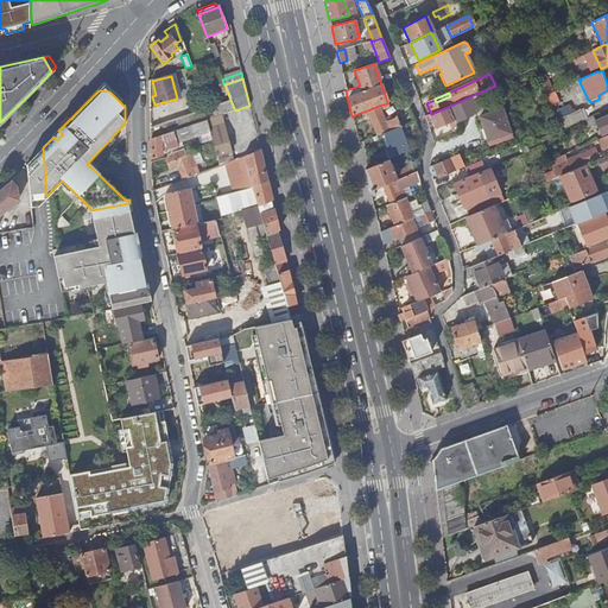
[(466,99),(448,107),(448,108),(455,124),(472,115),(475,111),(485,106),(479,93),(466,99)]
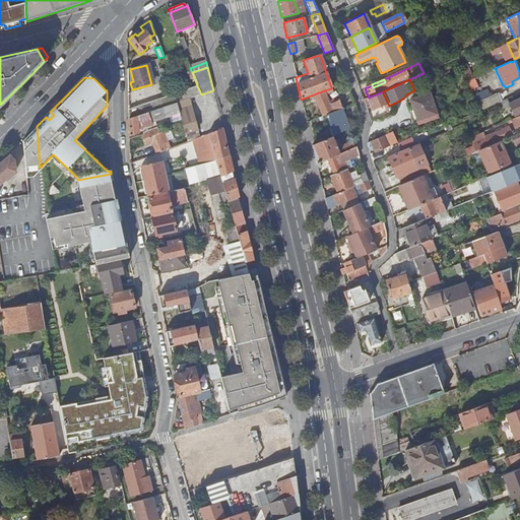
[(188,99),(201,94),(197,85),(128,110),(128,119),(155,110),(170,105),(177,103),(188,99)]
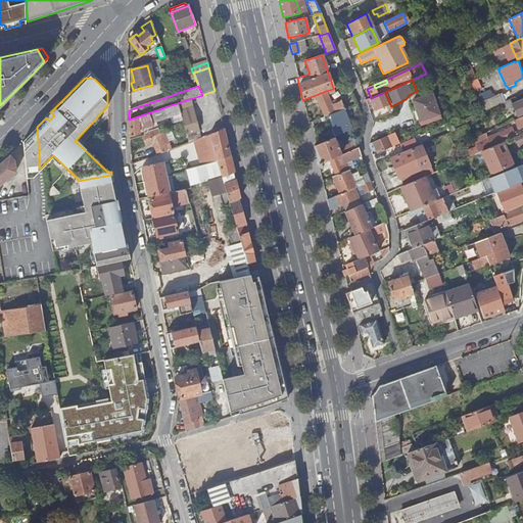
[(333,89),(326,91),(326,92),(316,97),(324,117),(329,115),(343,109),(340,101),(336,103),(331,105),(330,102),(327,95),(334,92),(333,89)]
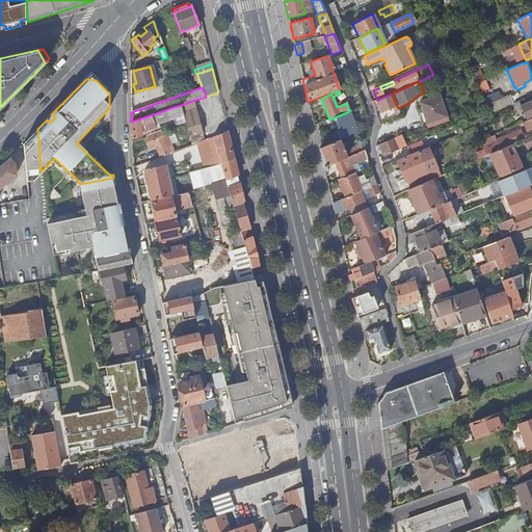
[(392,108),(395,116),(400,114),(398,108),(392,95),(375,101),(380,112),(392,108)]
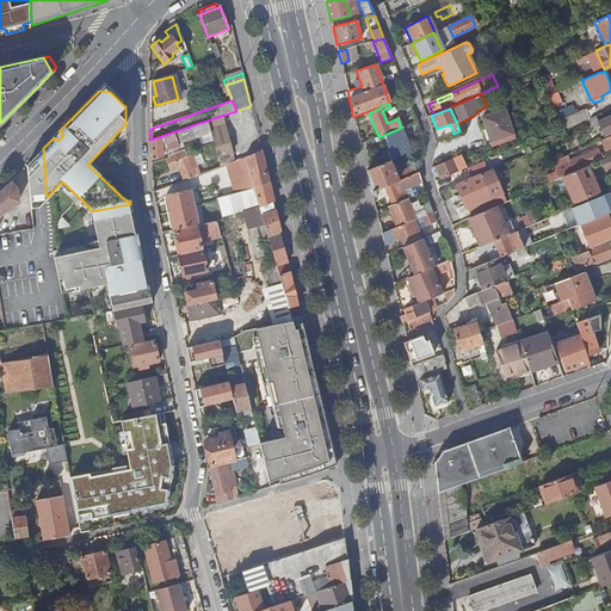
[(513,134),(505,110),(482,118),(491,142),(499,139),(501,143),(514,139),(513,134)]
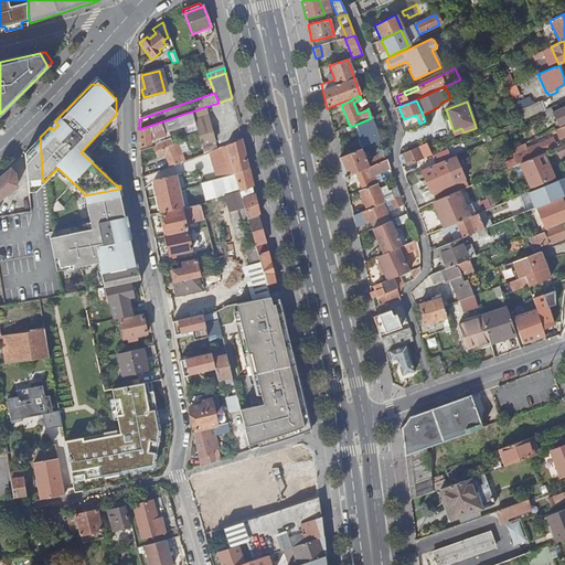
[(539,113),(543,112),(540,103),(525,109),(519,113),(522,120),(539,113)]
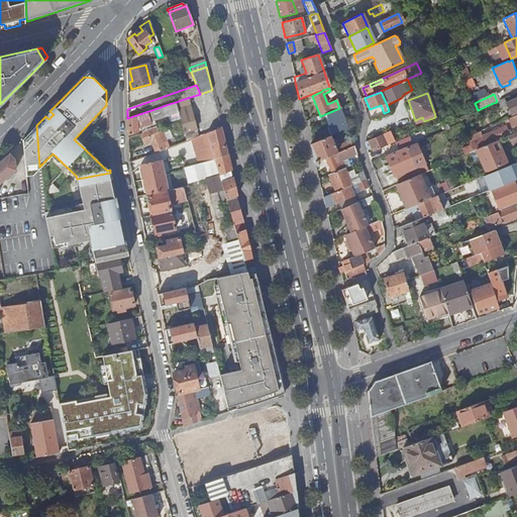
[(189,139),(200,135),(199,133),(197,134),(187,98),(176,102),(180,118),(186,141),(189,139)]
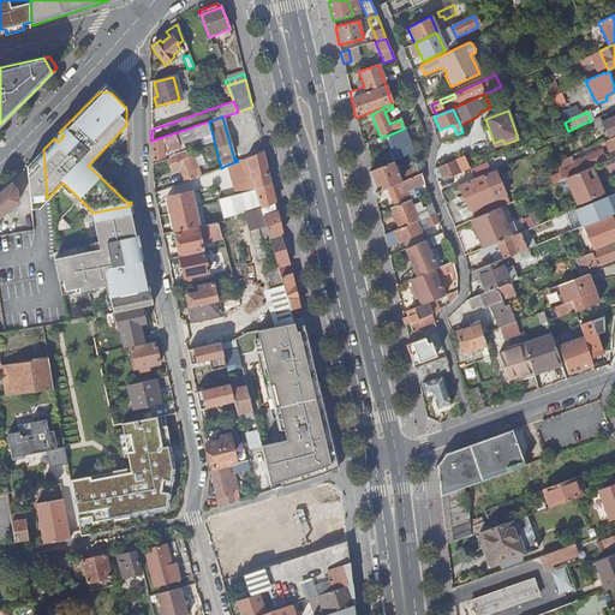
[(614,117),(602,123),(599,117),(591,121),(586,123),(590,130),(602,125),(608,137),(614,132),(614,117)]
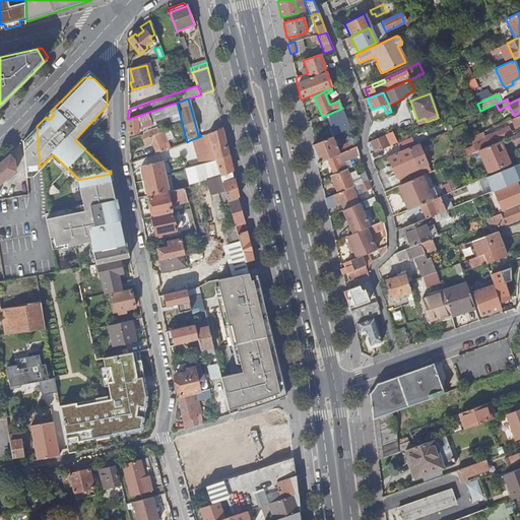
[(174,122),(181,119),(177,103),(170,105),(174,122)]
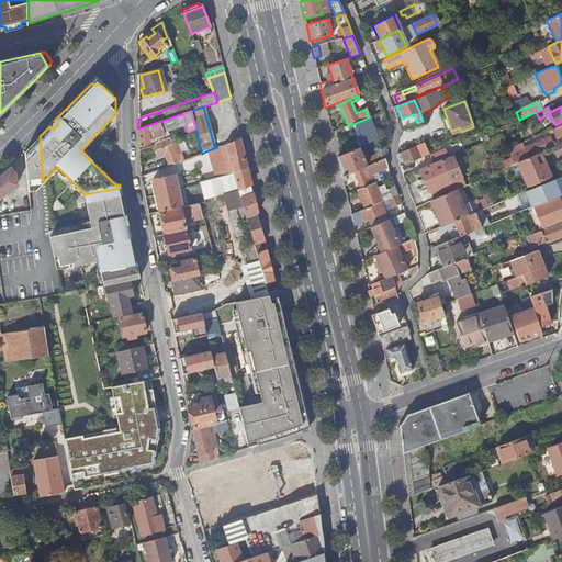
[(369,117),(353,124),(362,146),(378,139),(369,117)]
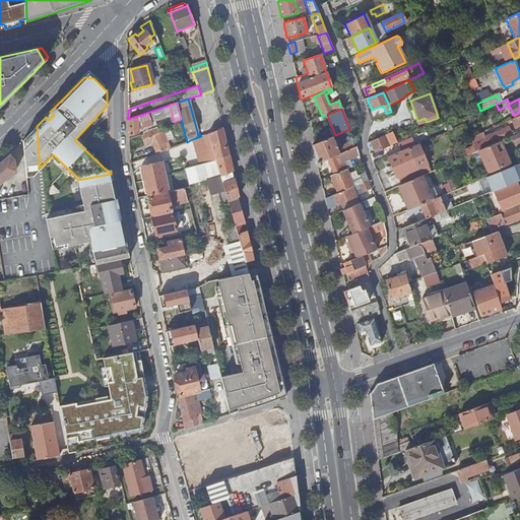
[(155,110),(128,119),(129,135),(137,133),(137,122),(157,115),(155,110)]
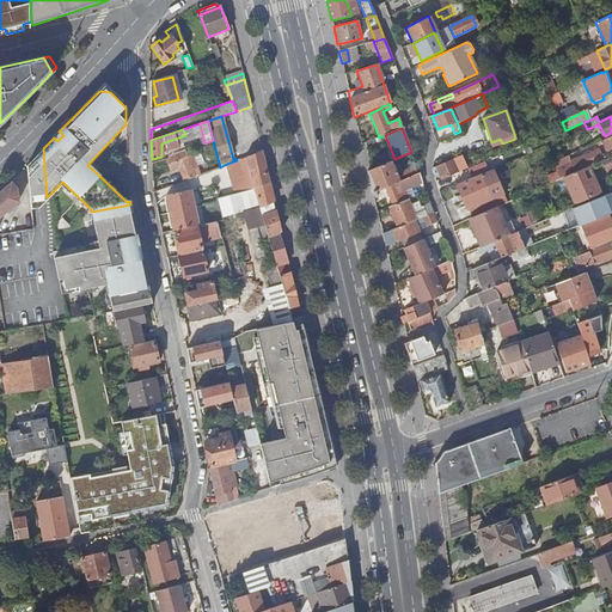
[(611,148),(611,136),(601,141),(605,152),(611,148)]
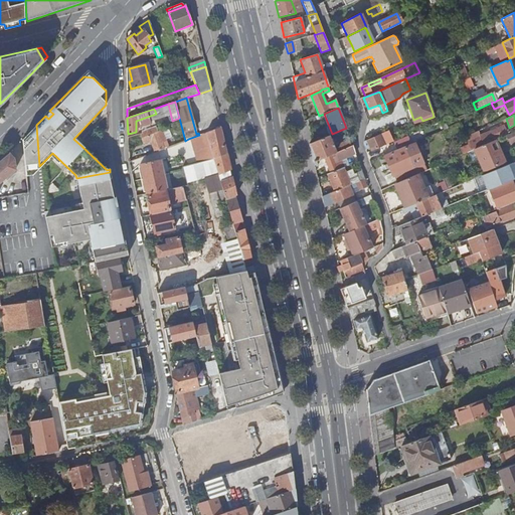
[(33,173),(39,166),(36,125),(29,132),(22,139),(25,175),(32,175),(33,173)]
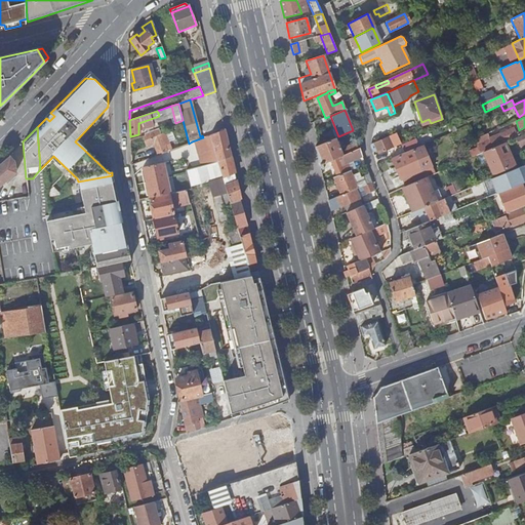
[(477,149),(479,154),(483,152),(493,148),(492,147),(517,136),(514,128),(489,138),(492,146),(489,147),(489,145),(477,149)]
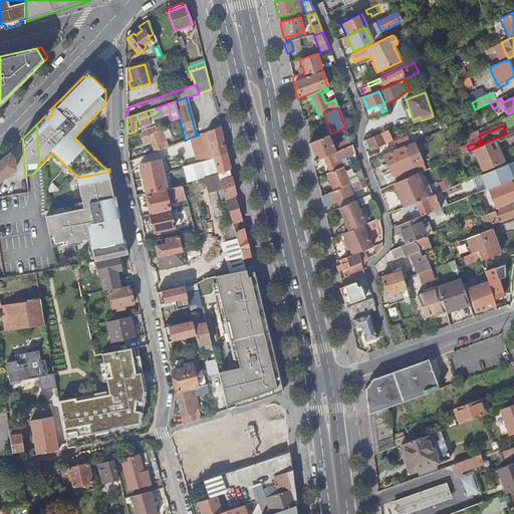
[(154,152),(164,149),(156,126),(142,132),(141,134),(139,134),(143,144),(150,141),(154,152)]
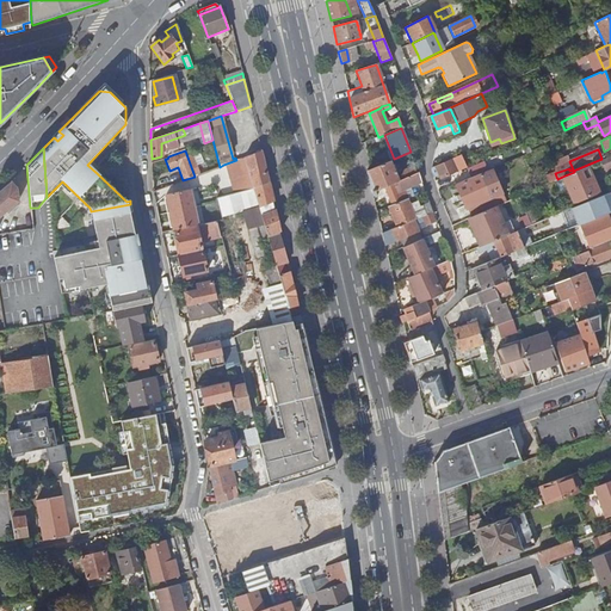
[(253,189),(269,183),(261,150),(244,158),(247,170),(253,168),(255,177),(250,179),(253,189)]
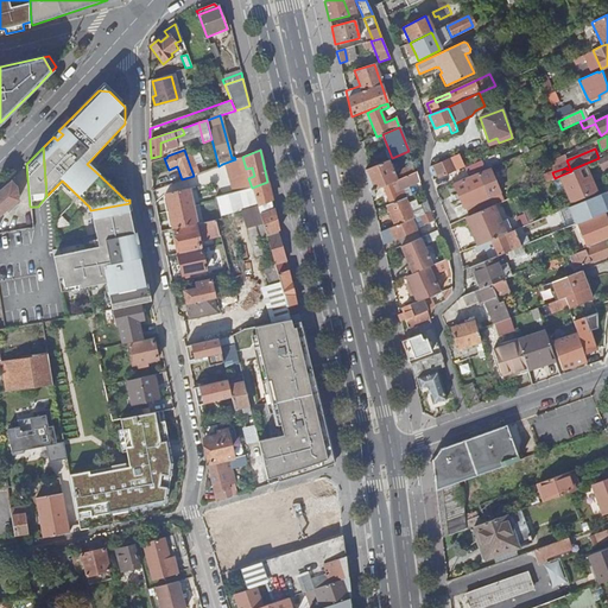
[(432,165),(429,168),(429,170),(431,177),(436,175),(438,178),(464,166),(458,154),(449,158),(448,159),(432,168),(432,165)]
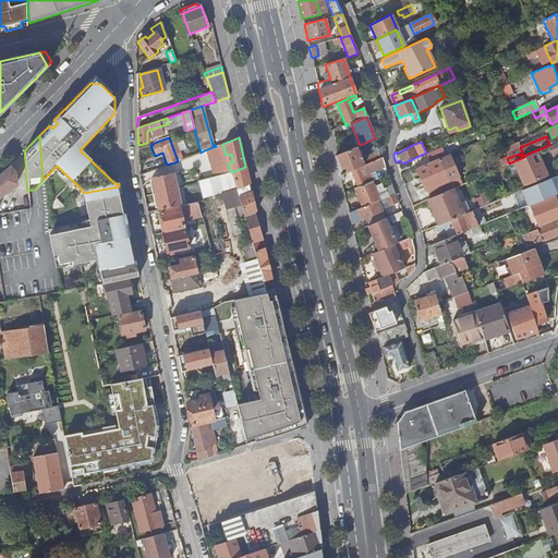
[(80,150),(88,158),(92,156),(83,147),(80,150)]
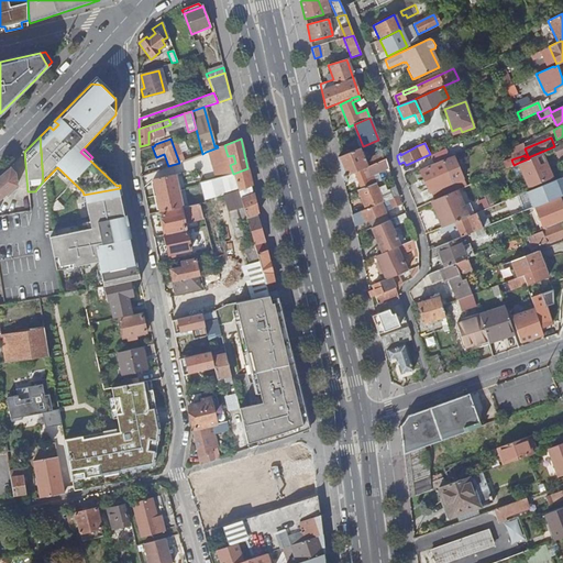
[(359,148),(338,157),(342,178),(354,173),(366,167),(363,159),(366,158),(364,155),(362,156),(359,148)]
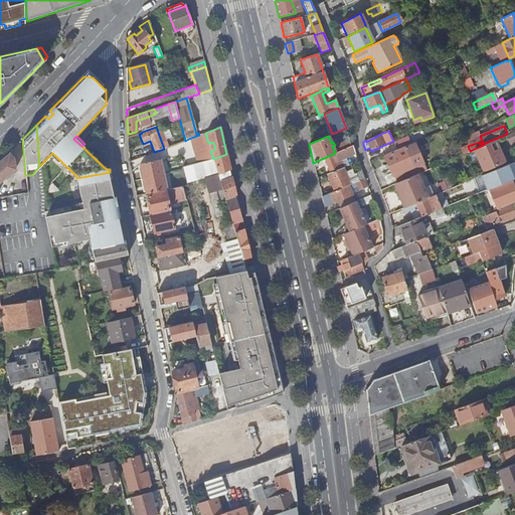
[(411,144),(408,136),(393,142),(397,150),(411,144)]
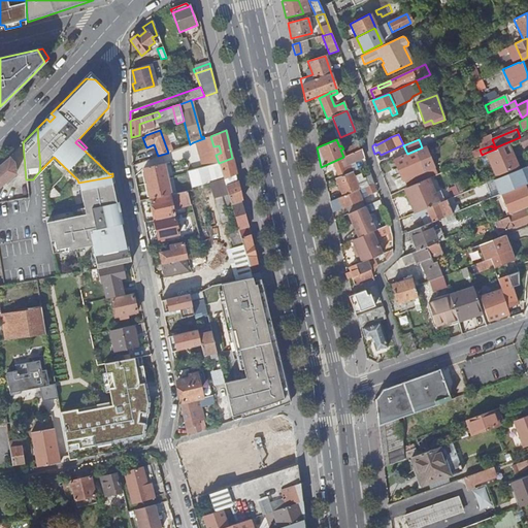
[(193,143),(172,151),(175,160),(196,153),(193,143)]
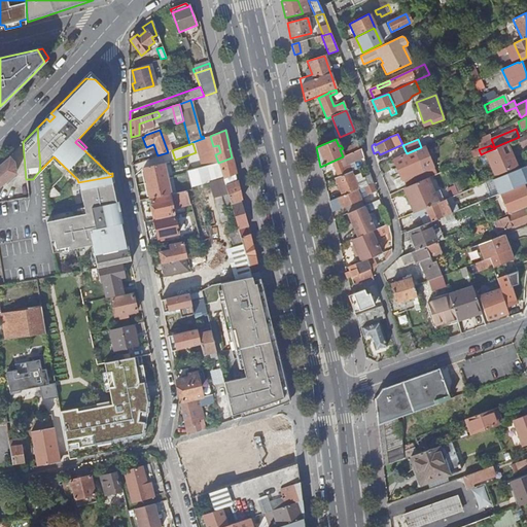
[(516,166),(506,143),(485,152),(481,154),(478,155),(482,166),(489,163),(494,175),(516,166)]
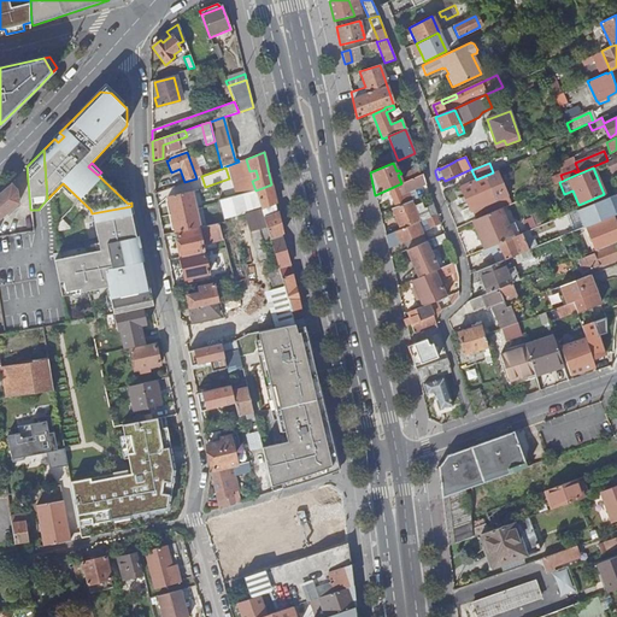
[(406,174),(410,181),(421,176),(417,169),(406,174)]
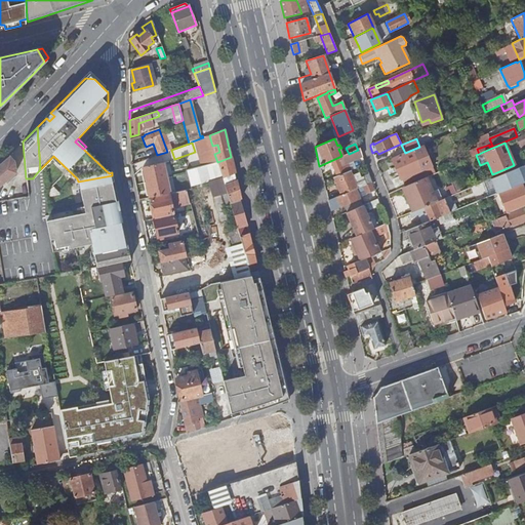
[(426,177),(433,174),(435,173),(431,166),(432,166),(422,145),(419,147),(405,153),(392,159),(395,167),(397,171),(401,179),(402,179),(405,187),(426,177)]
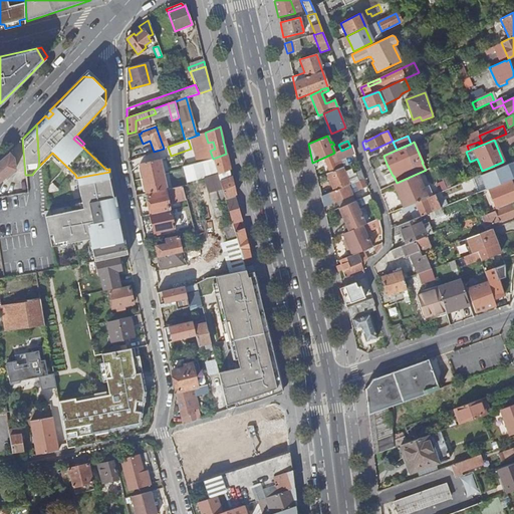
[(334,153),(323,158),(329,173),(342,168),(339,160),(354,154),(351,146),(350,147),(341,151),(334,153)]
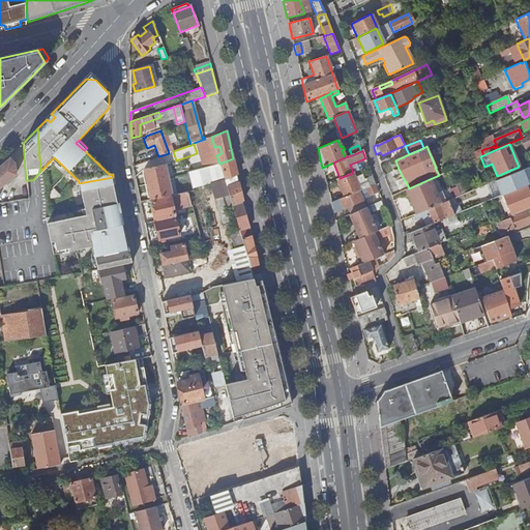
[(0,165),(0,188),(16,175),(15,165),(8,157),(4,163),(0,165)]
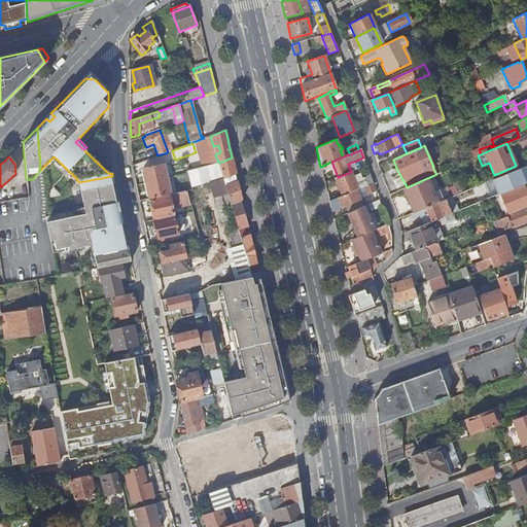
[(225,186),(237,181),(232,157),(218,163),(225,186)]
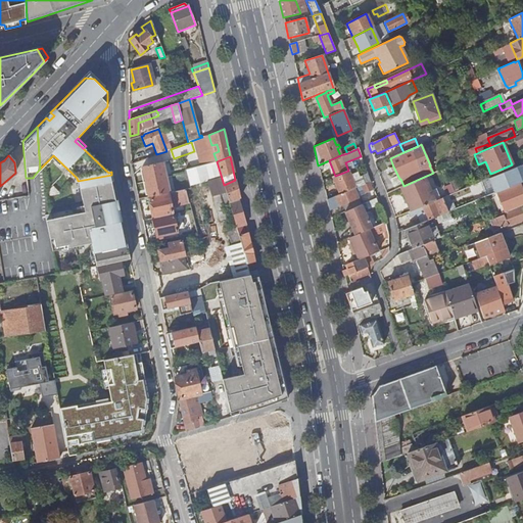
[(150,197),(169,193),(161,162),(142,168),(148,198),(150,197)]
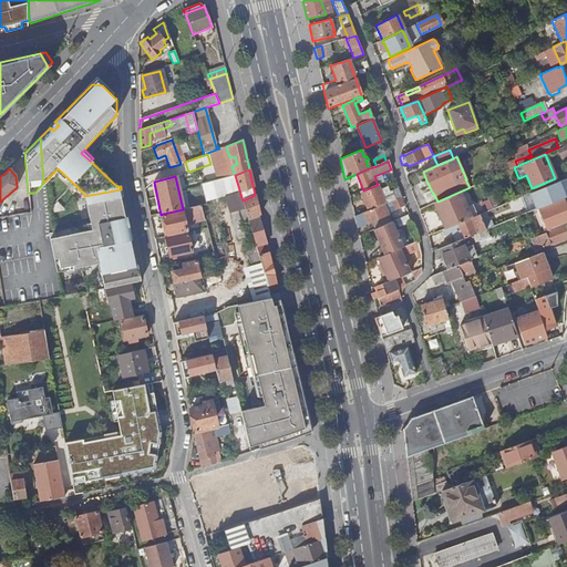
[(363,191),(360,192),(368,210),(385,204),(383,196),(389,194),(389,193),(387,187),(380,191),(378,185),(363,191)]
